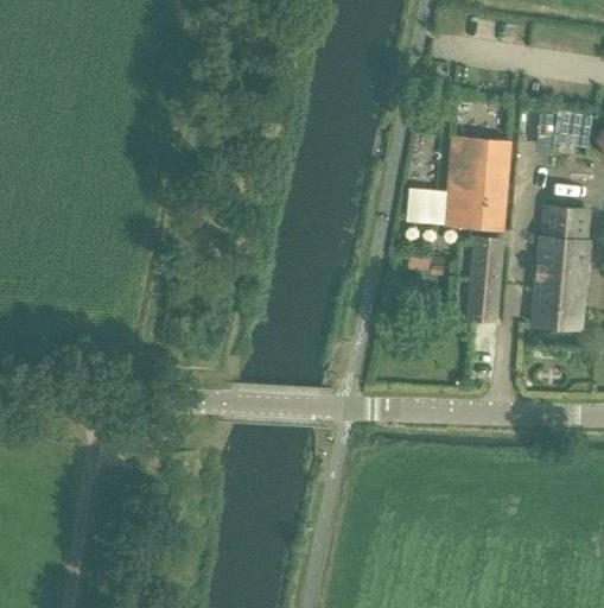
[(455,137),(447,225),(506,229),(512,141),(455,137)]
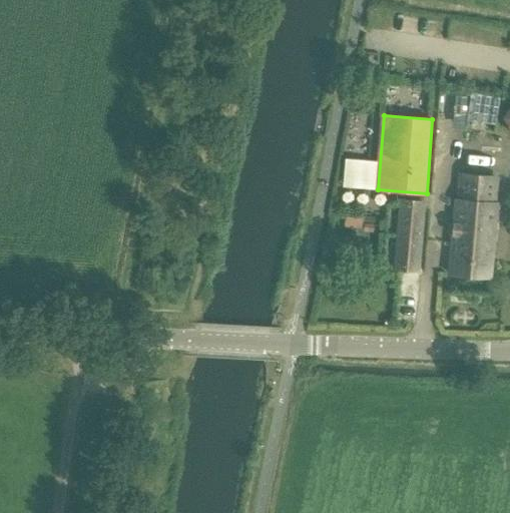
[(376,189),(379,161),(348,159),(345,186),(376,189)]
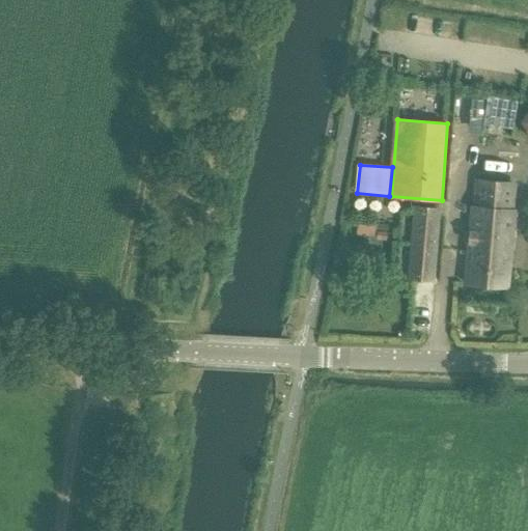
[(508,287),(516,211),(513,211),(516,184),(478,180),(477,207),(475,207),(468,284),(508,287)]
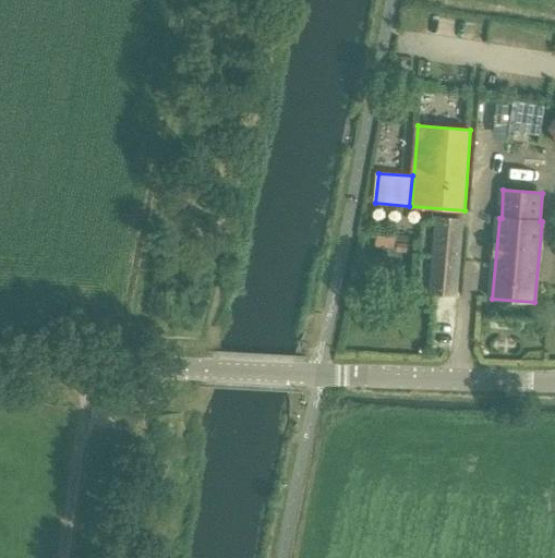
[(433,293),(457,294),(460,254),(459,254),(461,223),(439,221),(437,252),(436,252),(433,293)]
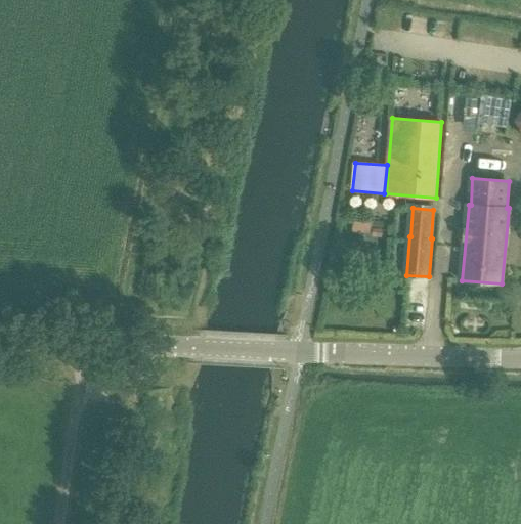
[(375,229),(375,237),(384,237),(385,230),(375,229)]
